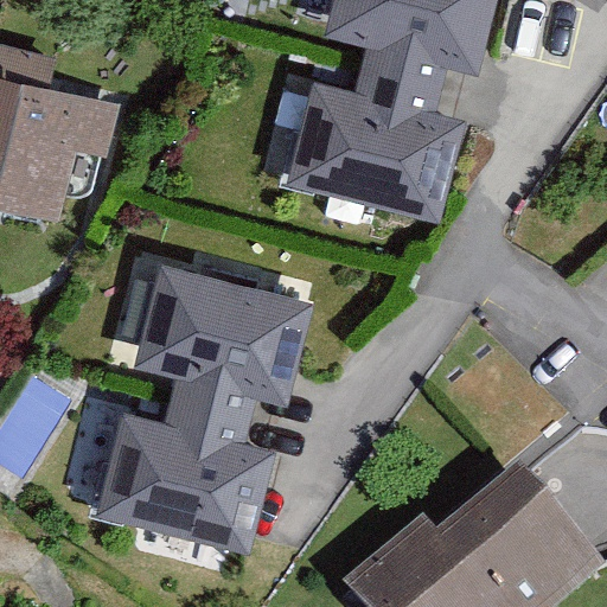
[(498,0),(333,0),(325,36),(366,45),(360,72),(442,91),(448,68),(479,76),(498,0)]
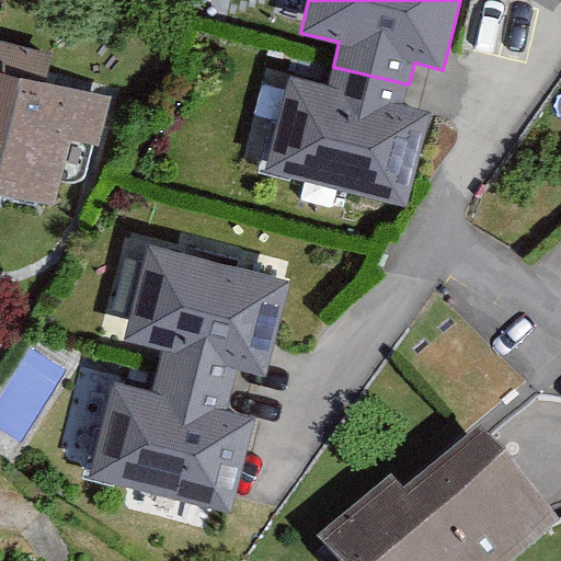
[(0,67),(0,189),(53,202),(69,139),(100,148),(113,96),(0,67)]
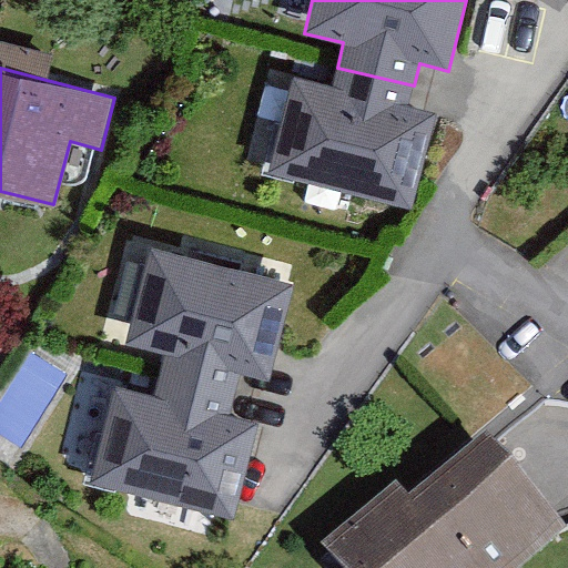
[(269,172),(415,208),(438,112),(414,107),(414,85),(337,68),(333,84),(293,74),(269,172)]
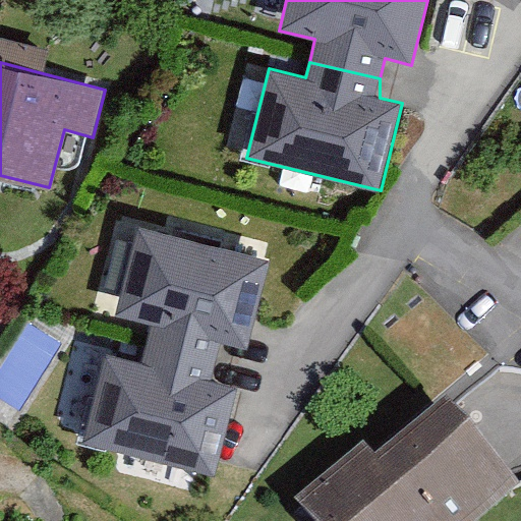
[(268,258),(140,227),(120,310),(156,320),(149,344),(220,361),(223,344),(245,349),(268,258)]
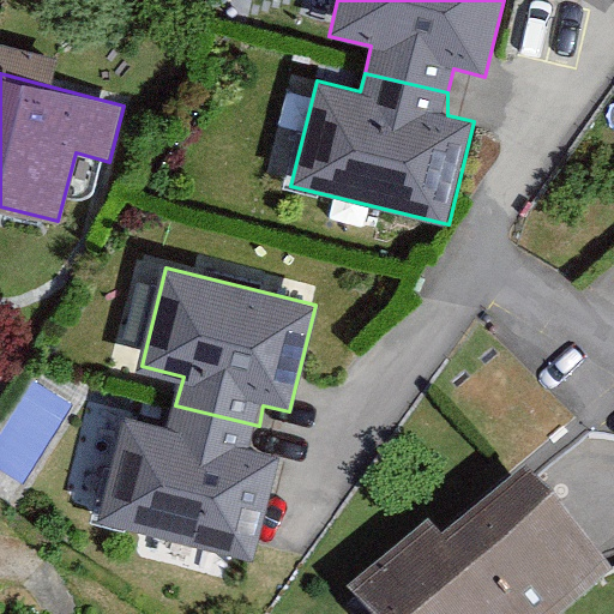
[(253,451),(259,426),(175,405),(169,429),(114,416),(91,512),(262,553),(283,458),(253,451)]
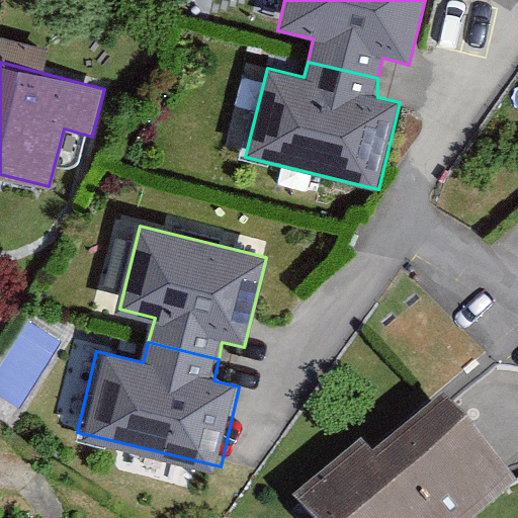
[(361,452),(292,511),(297,517),(490,517),(516,496),(440,408),(372,465),(361,452)]
